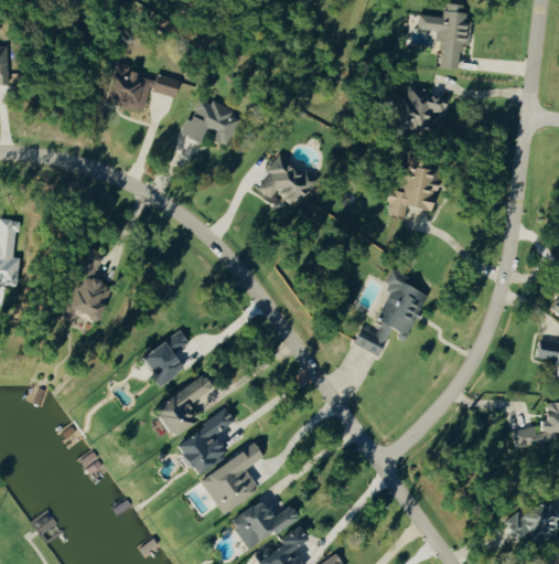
[(441,67),(461,68),(463,43),(471,44),(474,20),(465,20),(466,4),(449,3),(448,17),(420,14),(419,29),(439,31),(438,41),(443,41),(441,67)]
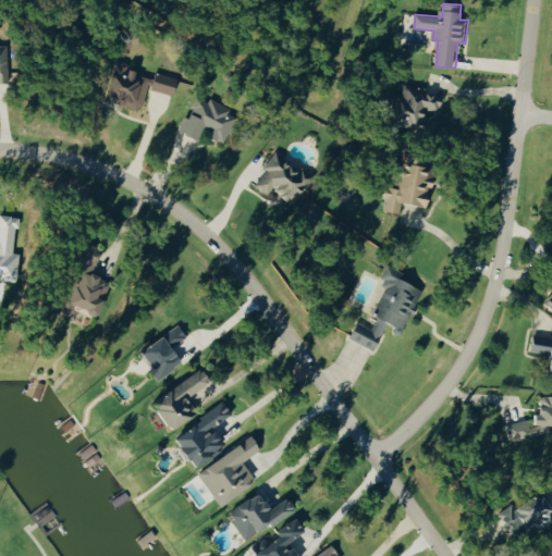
[(0,83),(11,83),(10,46),(0,45),(0,83)]
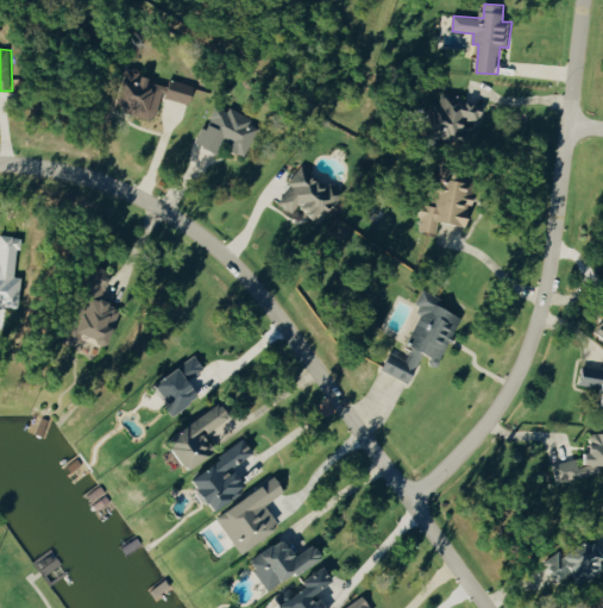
[(193,105),(196,86),(171,80),(170,86),(142,79),(143,71),(124,67),(115,105),(125,107),(124,113),(158,121),(163,98),(193,105)]
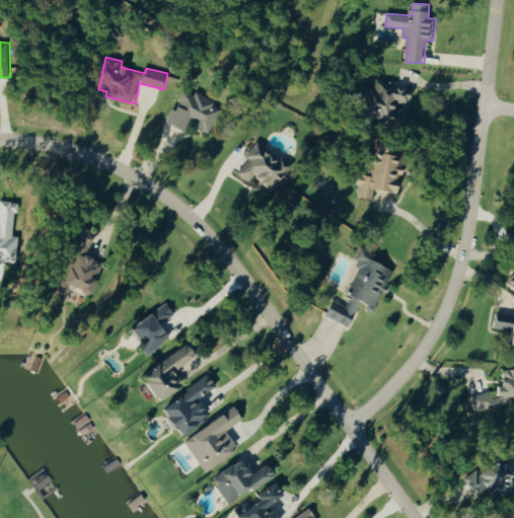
[(410,105),(413,87),(378,80),(377,89),(370,87),(365,117),(390,122),(394,102),(410,105)]
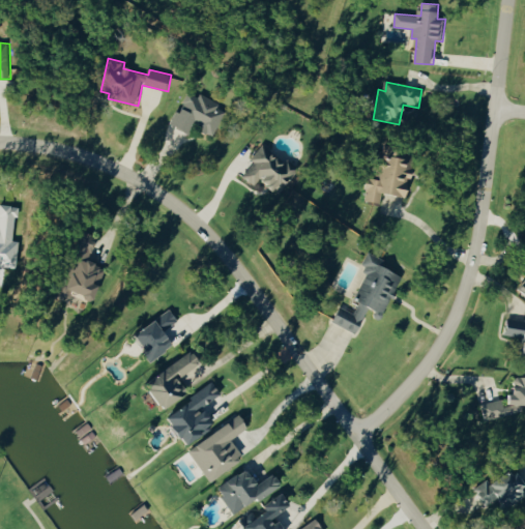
[(172,127),(190,134),(195,121),(203,124),(200,130),(208,135),(223,104),(201,94),(200,97),(187,92),(172,127)]
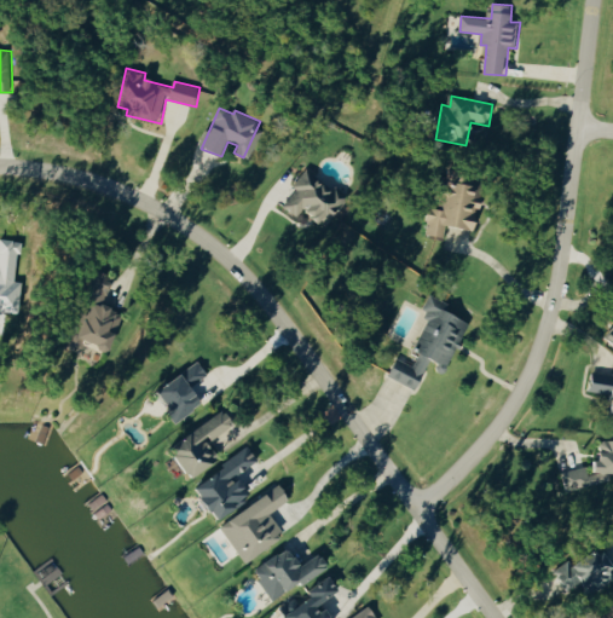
[(476,231),(483,188),(476,186),(478,174),(455,171),(454,185),(438,184),(435,198),(443,200),(440,209),(431,208),(426,235),(446,238),(447,226),(476,231)]
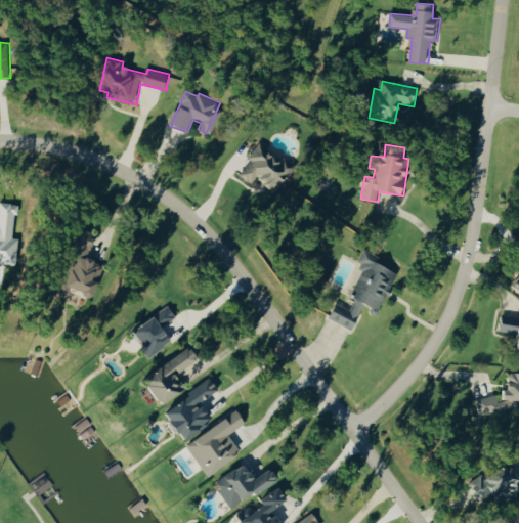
[(241,175),(253,184),(258,178),(277,192),(293,172),(258,146),(249,158),(252,160),(241,175)]
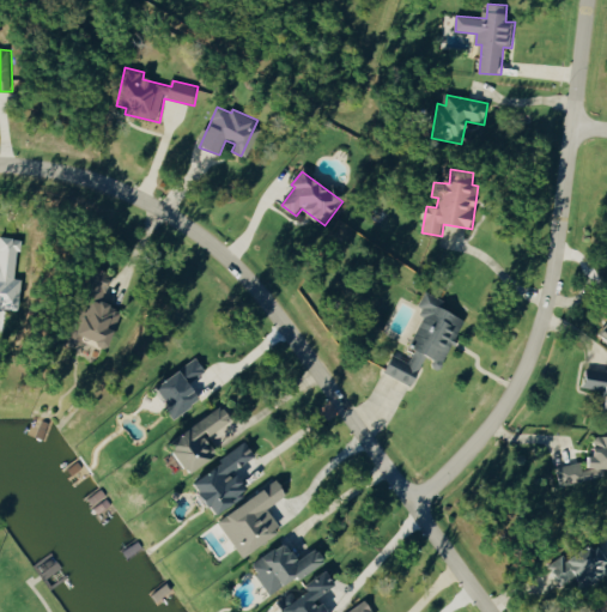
[(0,308),(19,310),(22,279),(17,279),(20,240),(0,237),(0,308)]
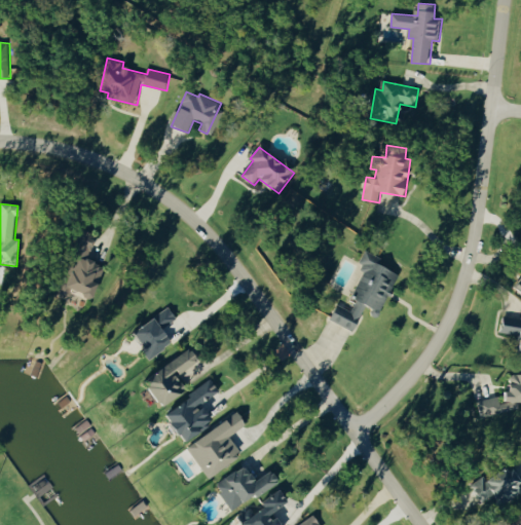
[(56,294),(70,300),(73,292),(90,299),(102,272),(98,270),(100,264),(87,260),(97,236),(81,230),(56,294)]
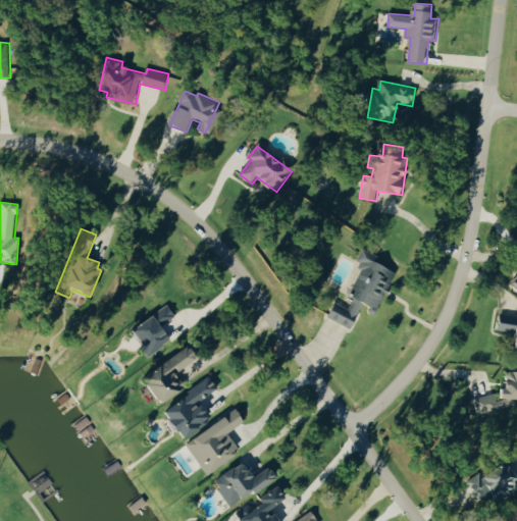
[(396,272),(377,264),(380,256),(363,249),(358,262),(364,265),(350,298),(354,300),(350,309),(334,302),(327,318),(352,329),(362,306),(378,313),(396,272)]
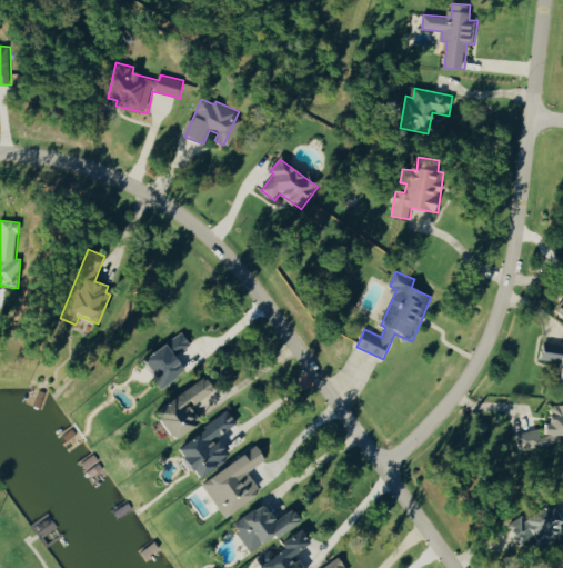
[(562,300),(553,315),(562,320),(562,300)]
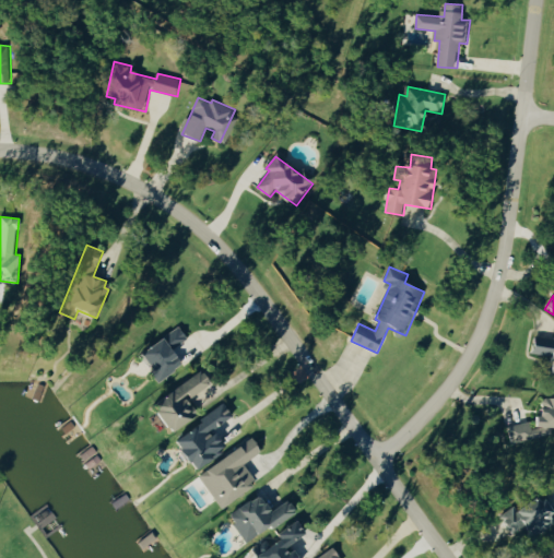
[(141,354),(161,382),(184,366),(173,351),(190,339),(180,325),(141,354)]
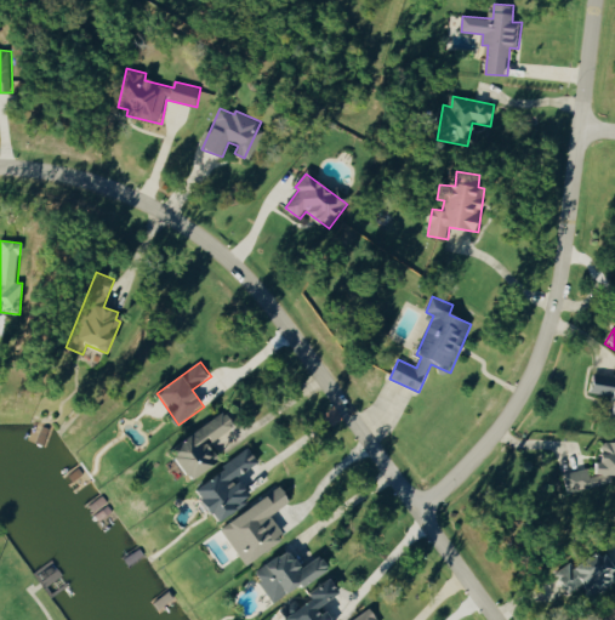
[(614,380),(594,377),(592,393),(613,397),(608,430),(614,431),(614,380)]
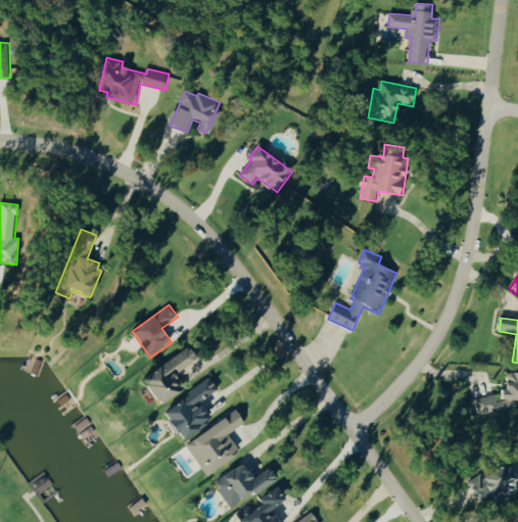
[(158,406),(184,390),(174,374),(196,361),(189,348),(141,377),(158,406)]
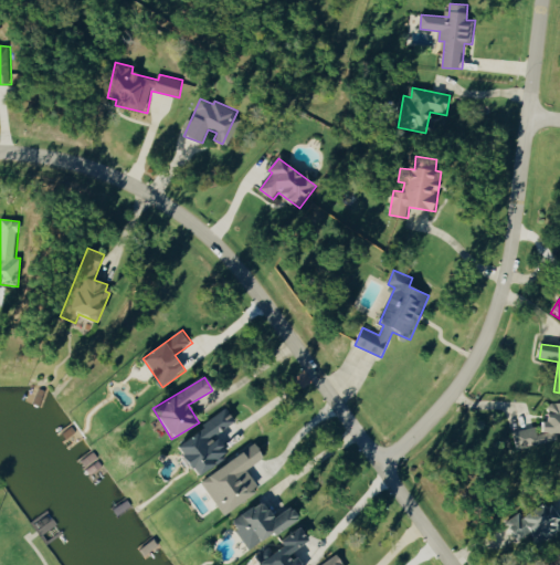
[(514,432),(518,450),(553,441),(559,441),(559,403),(548,403),(547,420),(541,421),(537,427),(514,432)]
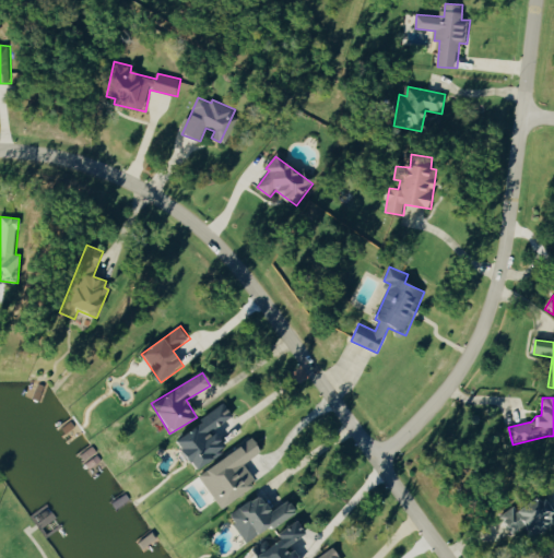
[(172,440),(193,472),(225,451),(212,430),(234,416),(226,404),(172,440)]
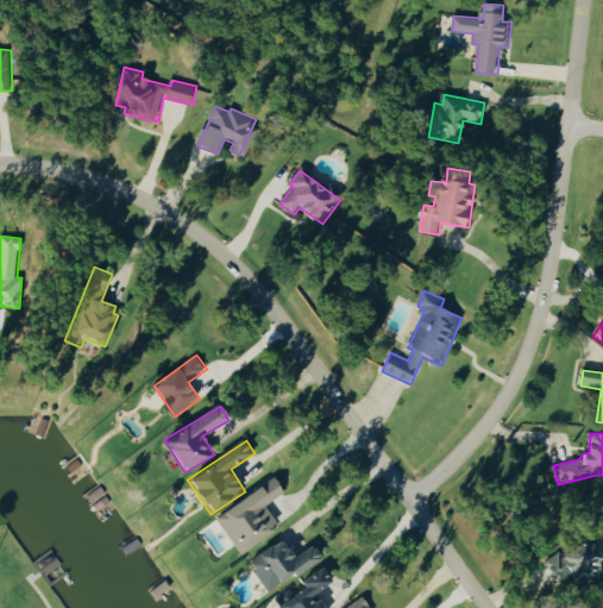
[(217,516),(243,555),(281,530),(265,506),(286,493),(275,477),(217,516)]
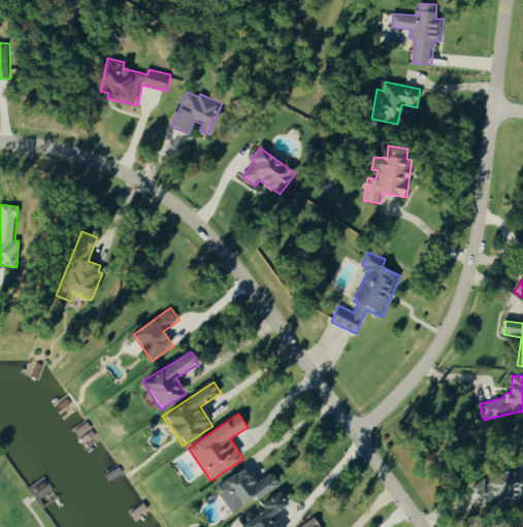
[(474,488),(484,504),(500,494),(508,505),(522,496),(522,489),(520,485),(522,484),(522,481),(512,464),(474,488)]
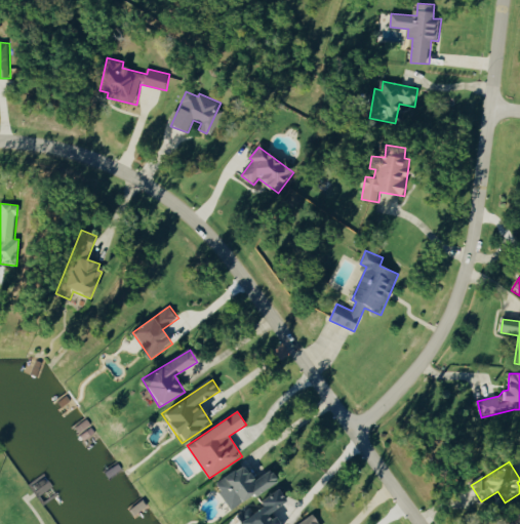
[(233,510),(277,481),(270,470),(253,481),(243,466),(215,484),(233,510)]
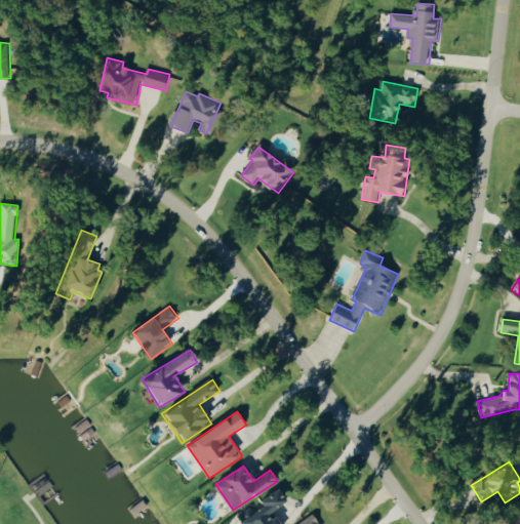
[(278,523),(272,514),(288,502),(280,490),(254,509),(252,507),(238,517),(242,523),(278,523)]
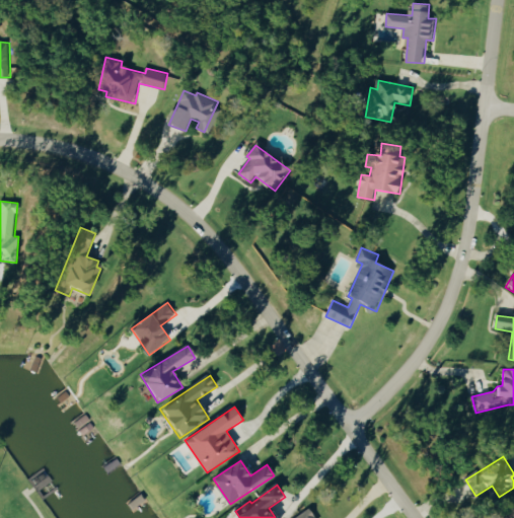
[(513,505),(505,517),(513,517),(513,505)]
